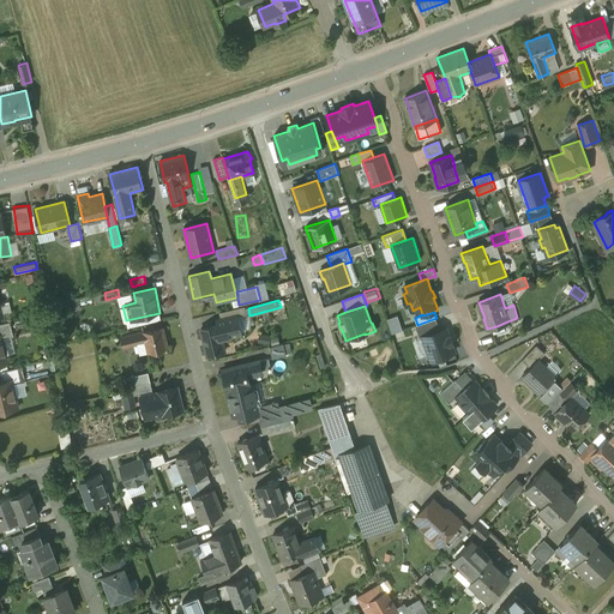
[(392,332),(403,329),(398,313),(387,317),(392,332)]
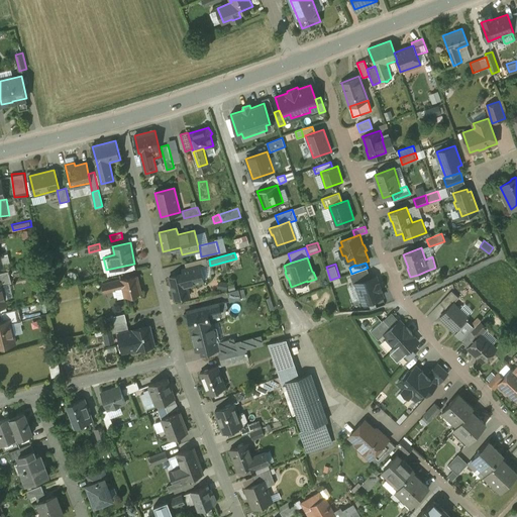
[(200,266),(183,270),(184,274),(184,273),(187,285),(203,281),(200,266)]
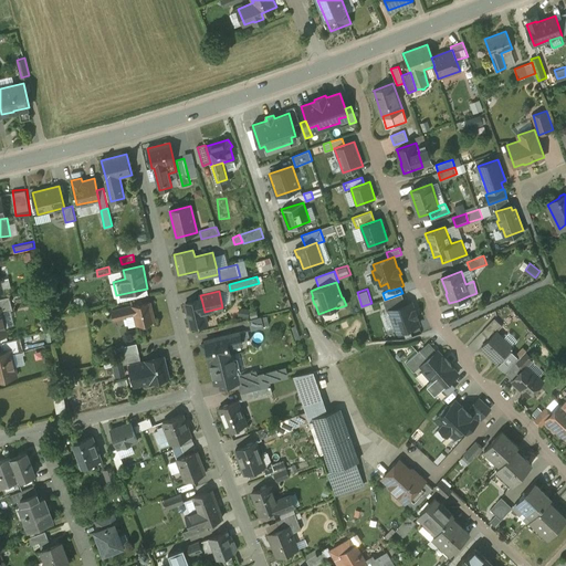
[(10,296),(0,299),(0,308),(1,312),(13,310),(10,296)]
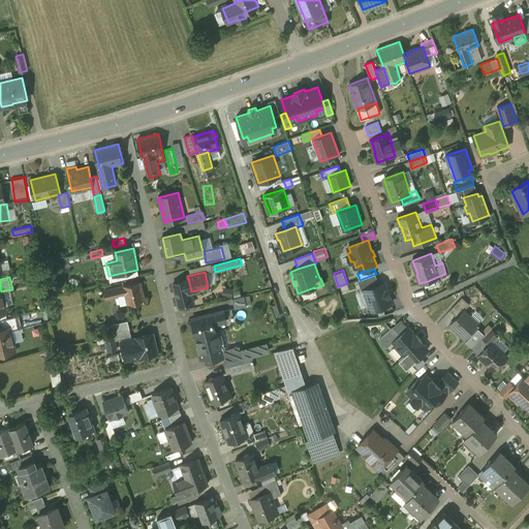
[(437,277),(428,281),(430,287),(438,285),(439,282),(437,277)]
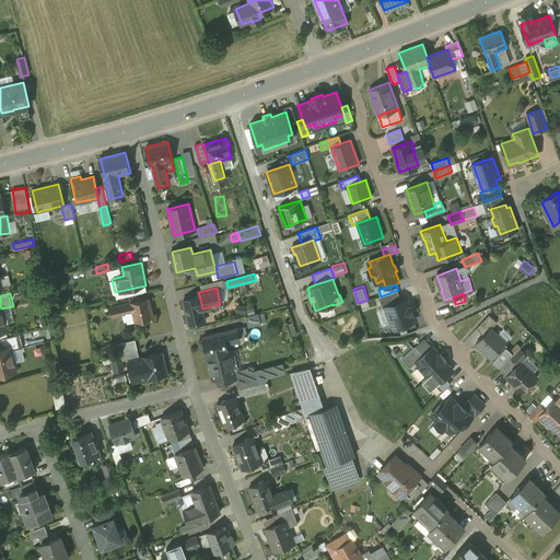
[(381,296),(378,296),(383,307),(386,306),(385,306),(389,304),(386,294),(381,296)]
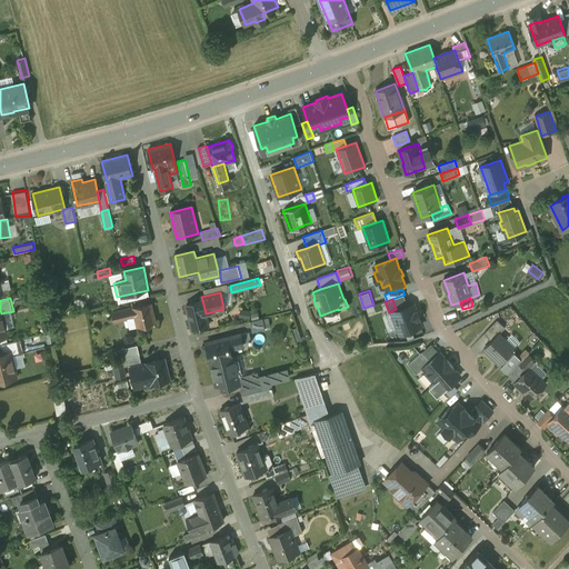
[(202,301),(186,305),(192,329),(209,326),(206,313),(202,300),(202,301)]
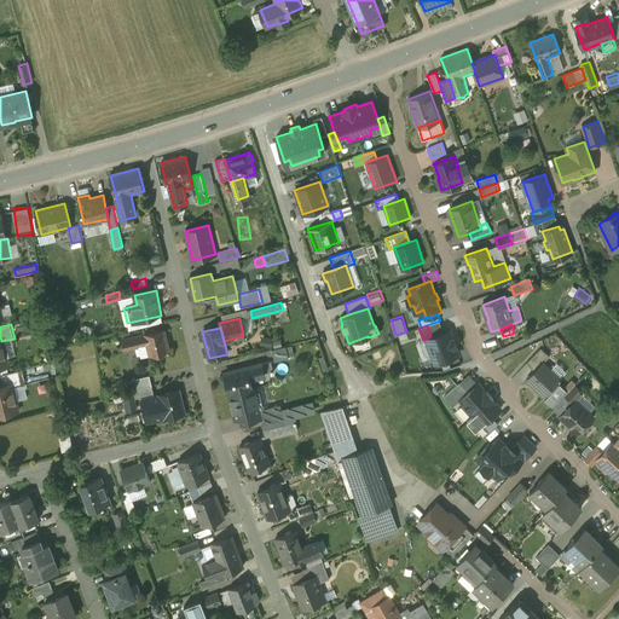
[(165,330),(145,335),(148,343),(150,356),(169,351),(165,330)]
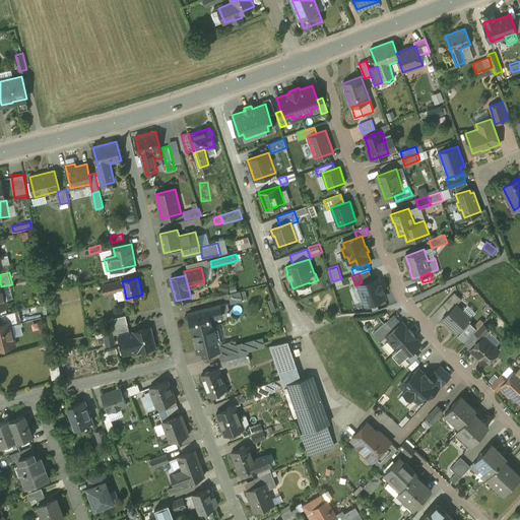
[(362,282),(358,284),(359,284),(365,305),(385,298),(383,290),(381,284),(380,284),(378,277),(362,282)]
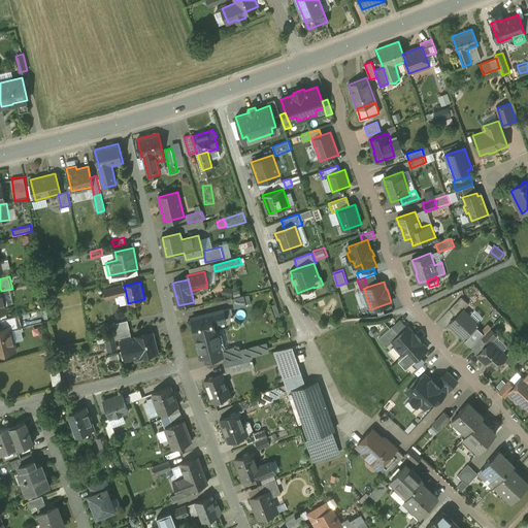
[(124,286),(104,290),(106,298),(126,293),(124,286)]
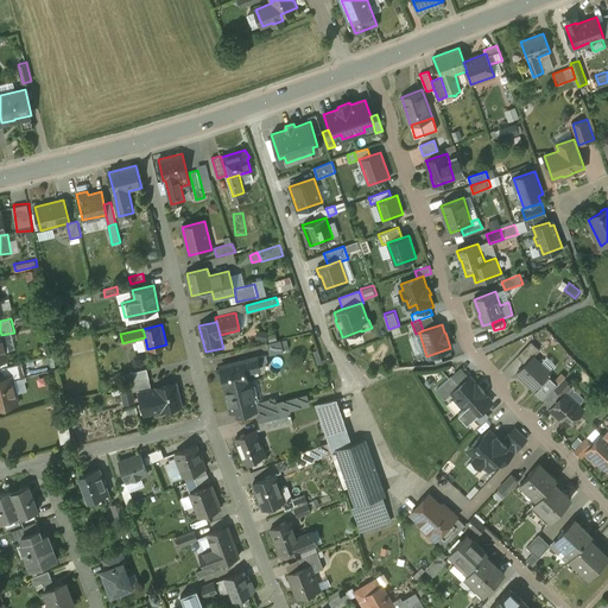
[(280,340),(267,343),(270,354),(284,352),(280,340)]
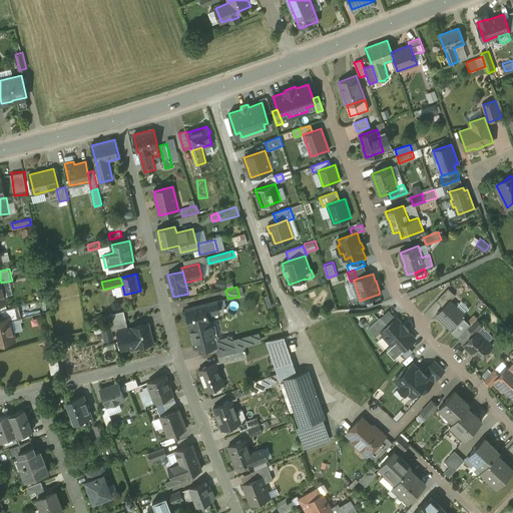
[(448,289),(437,301),(443,307),(450,300),(450,301),(456,295),(448,289)]
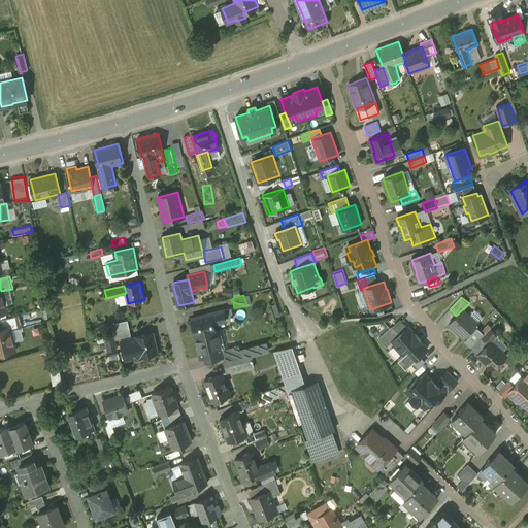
[(231,307),(224,309),(226,318),(231,317),(232,318),(233,317),(231,307)]
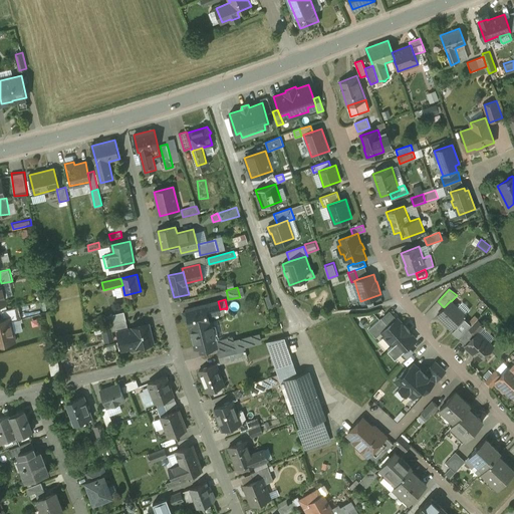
[(451,301),(451,300),(444,307),(437,315),(452,328),(465,314),(451,301)]
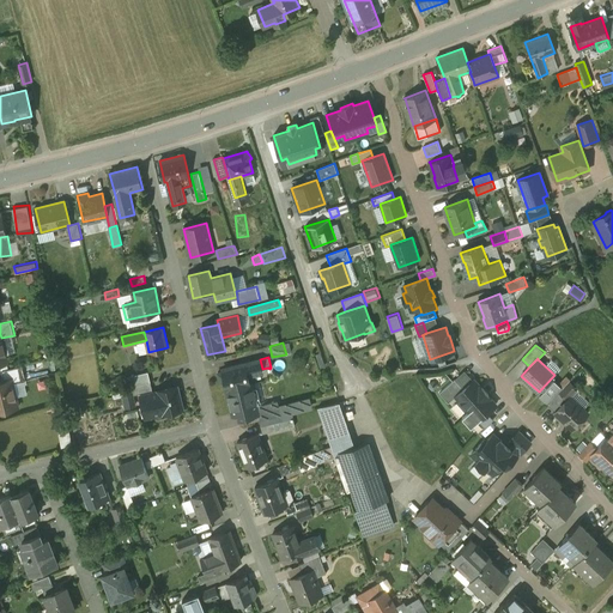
[(260,359),(222,369),(223,371),(218,372),(220,381),(225,381),(228,389),(250,383),(248,375),(262,371),(262,369),(260,359)]
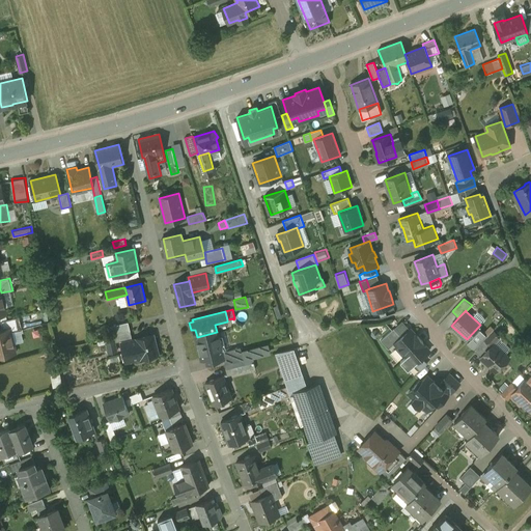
[(20,316),(1,320),(3,330),(10,328),(11,332),(22,329),(20,316)]
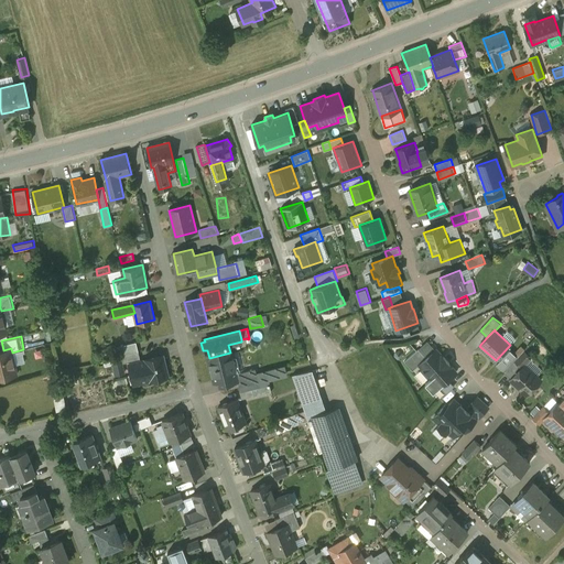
[(137,342),(119,346),(121,356),(139,351),(137,342)]
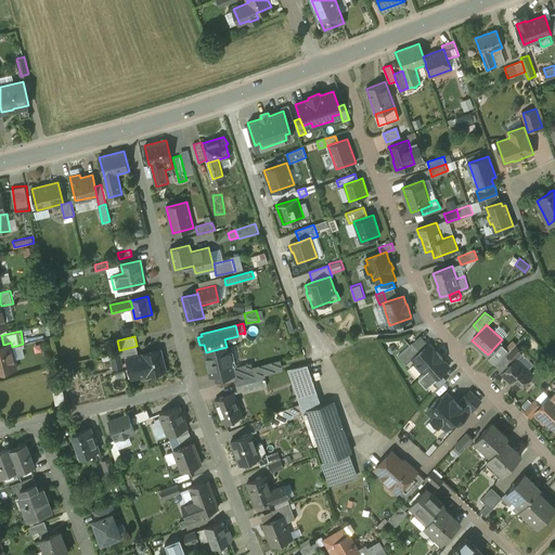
[(3,345),(0,345),(0,372),(16,369),(12,347),(11,343),(3,345)]
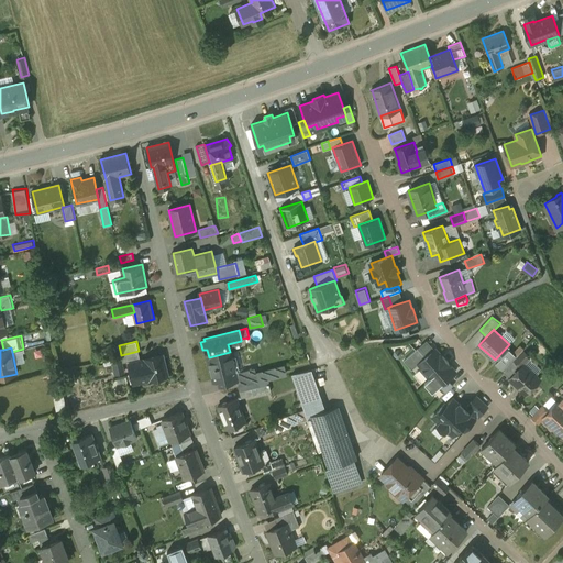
[(426,357),(418,349),(404,361),(411,370),(419,364),(419,363),(426,357)]
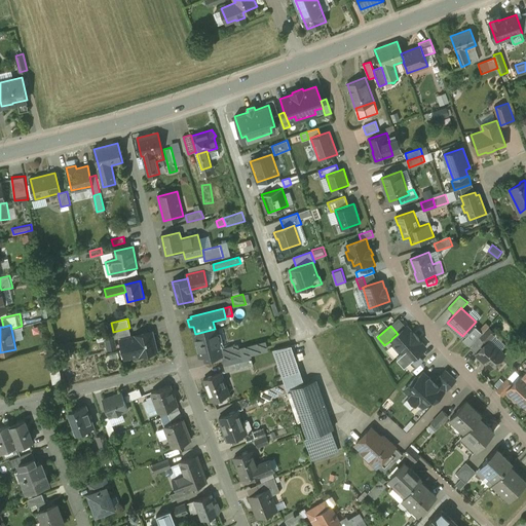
[(412,332),(406,326),(398,334),(391,339),(391,340),(396,344),(393,345),(400,351),(401,350),(410,361),(425,347),(420,341),(420,340),(413,332),(412,332)]
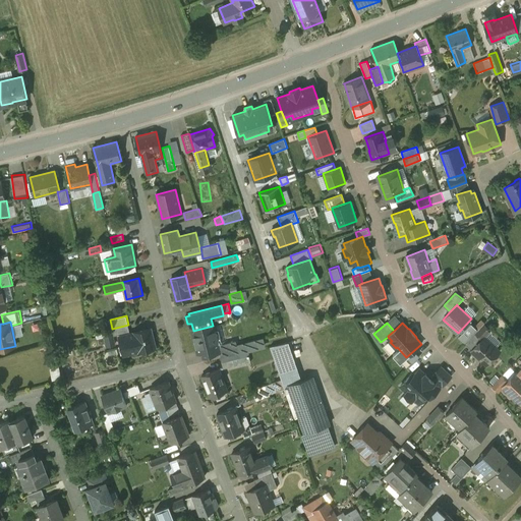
[(128,325),(112,329),(114,336),(129,332),(128,325)]
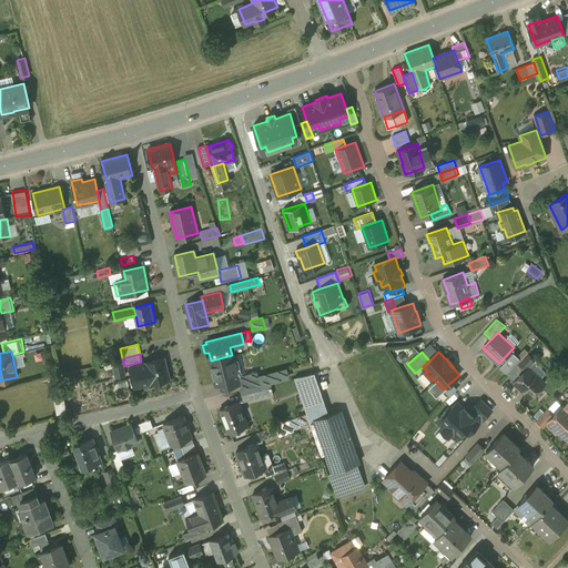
[(232,355),(211,361),(216,385),(222,384),(223,387),(239,384),(240,383),(239,376),(233,355),(232,355)]
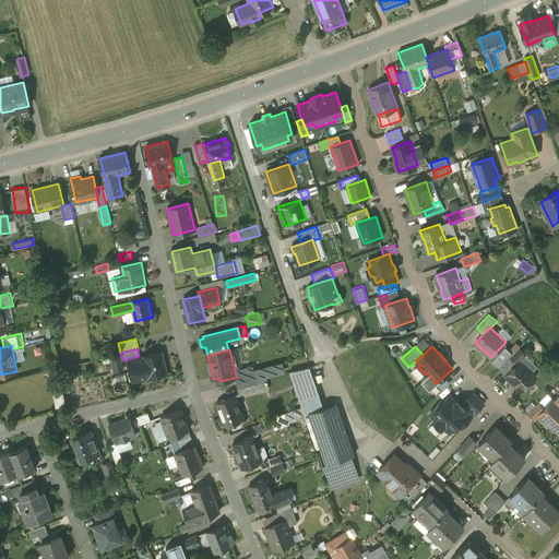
[(516,351),(499,369),(506,376),(520,361),(523,358),(516,351)]
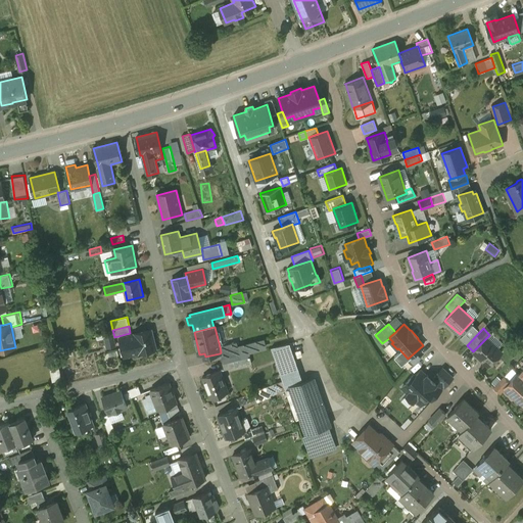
[(151,329),(135,333),(135,334),(120,337),(125,357),(156,348),(151,329)]
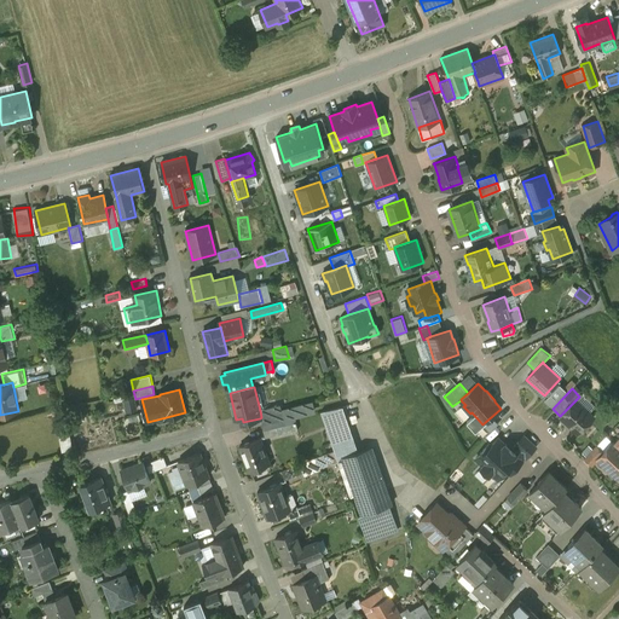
[(133,397),(125,399),(127,411),(137,409),(133,397)]
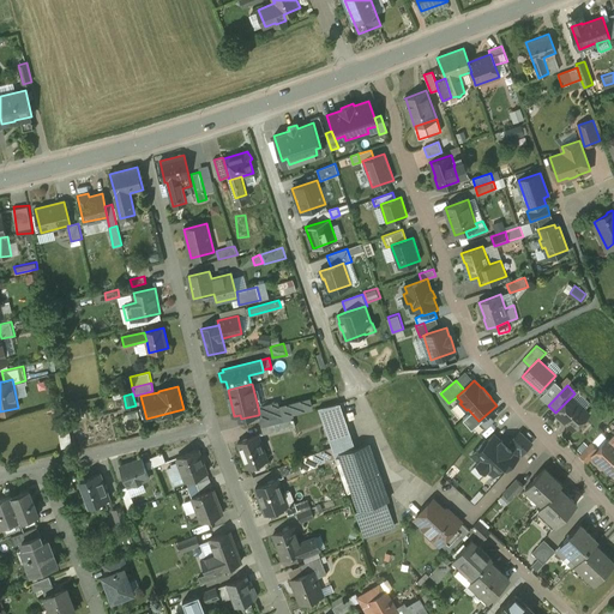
[(571,397),(555,413),(575,429),(589,414),(571,397)]
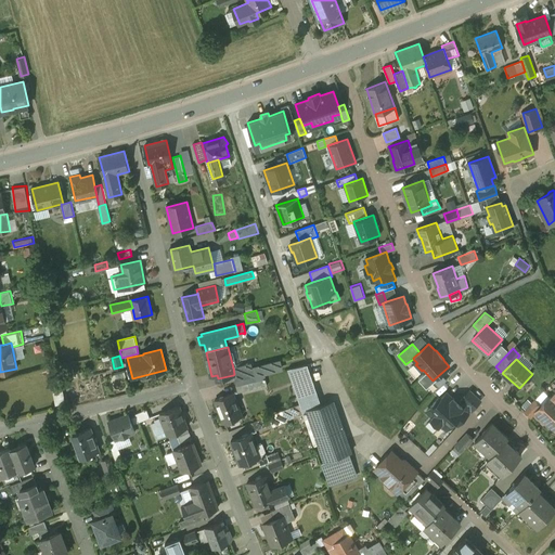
[(252,363),(233,368),(234,374),(233,375),(235,382),(255,376),(252,363)]
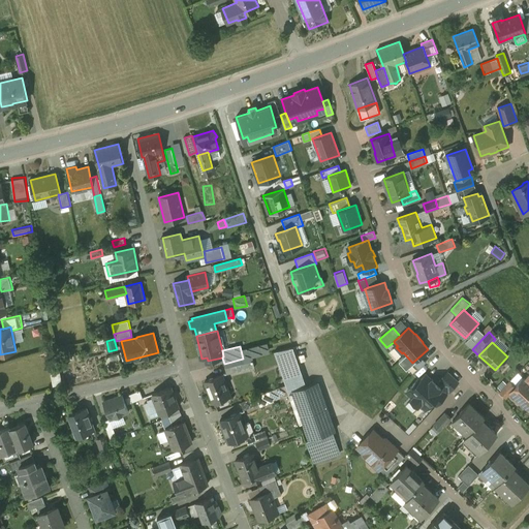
[(292,347),(274,351),(289,395),(293,393),(292,390),(299,387),(296,380),(303,377),(292,347)]
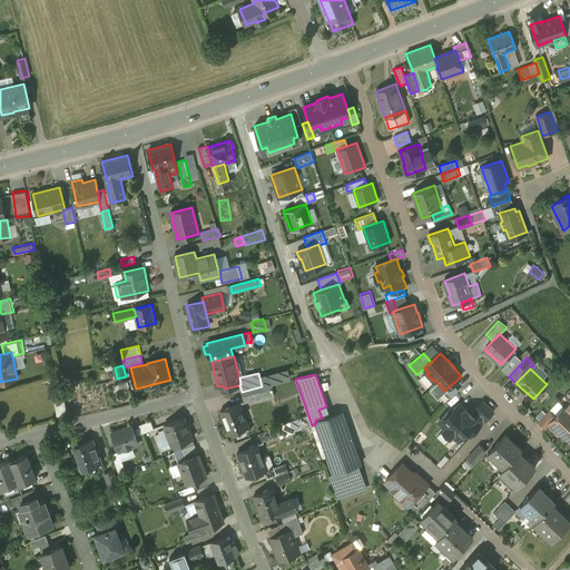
[(263,390),(254,392),(255,393),(256,400),(256,401),(274,396),(273,387),(263,390)]
